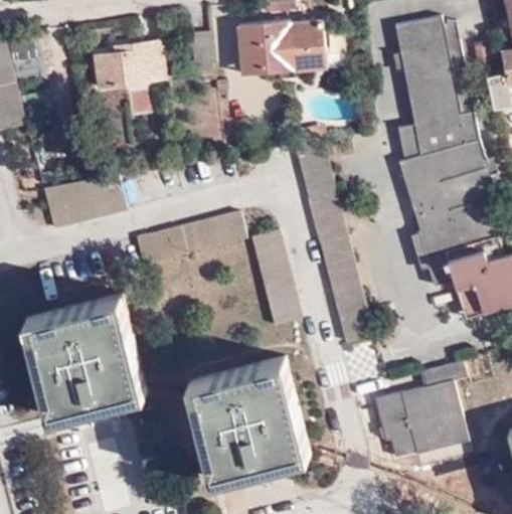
[(295,6),(294,0),(269,0),(266,0),(266,8),(295,6)]
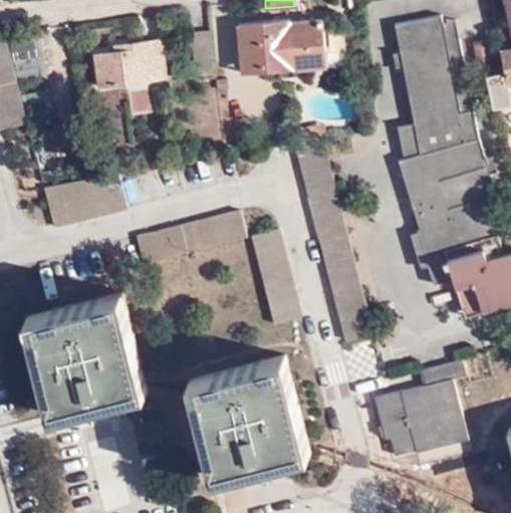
[(445,40),(441,23),(440,14),(394,24),(413,121),(419,154),(402,158),(398,160),(418,227),(415,228),(431,282),(451,277),(454,285),(464,283),(470,303),(510,291),(510,249),(510,250),(476,134),(458,38),(445,40)]
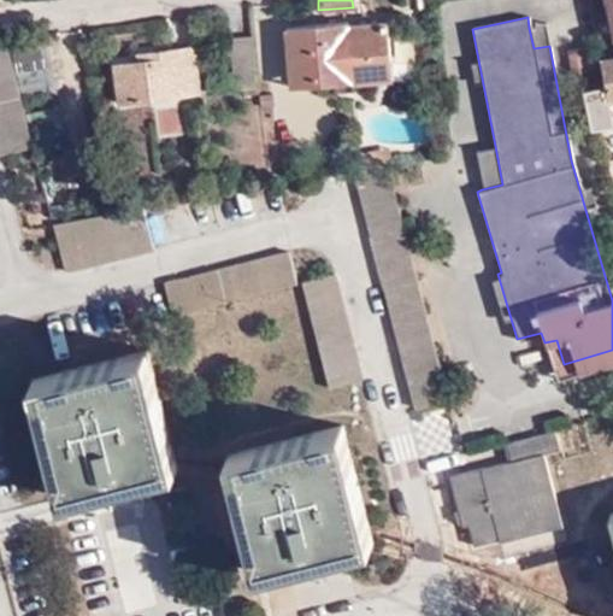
[(320,86),(369,82),(366,59),(383,58),(381,27),(346,29),(346,23),(286,28),(289,81),(319,78),(320,86)]
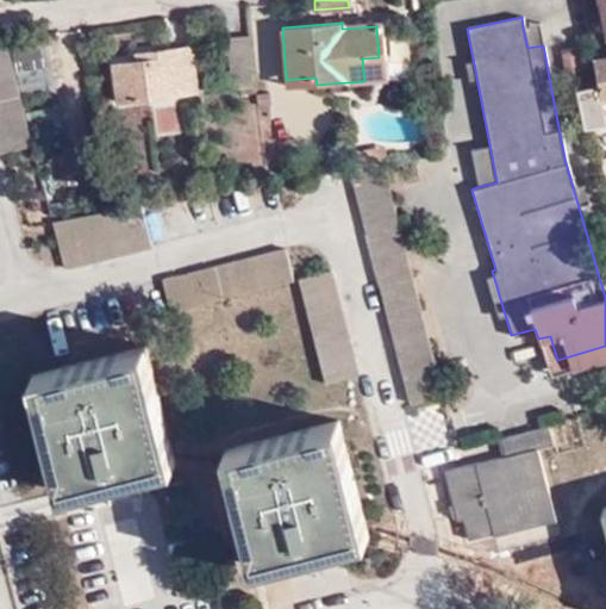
[(538,24),(523,28),(528,48),(543,45),(538,24)]
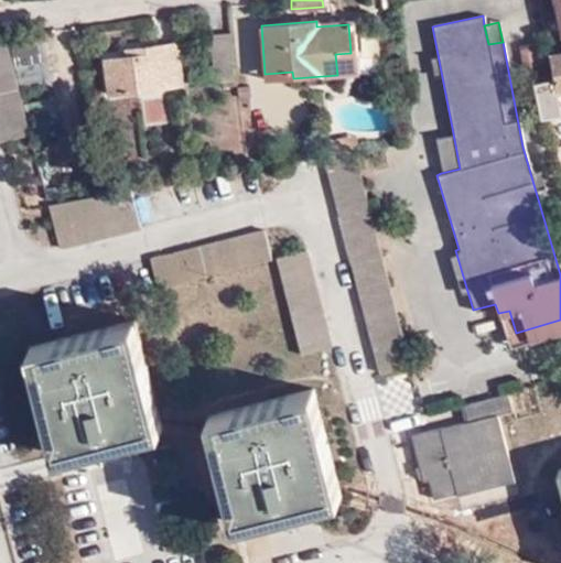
[(212,76),(234,74),(229,35),(207,38),(212,76)]
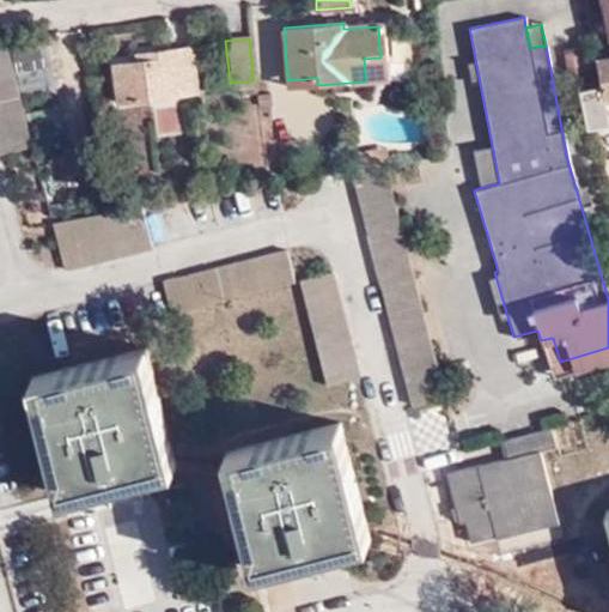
[(195,91),(189,46),(138,50),(139,60),(115,64),(120,101),(195,91)]
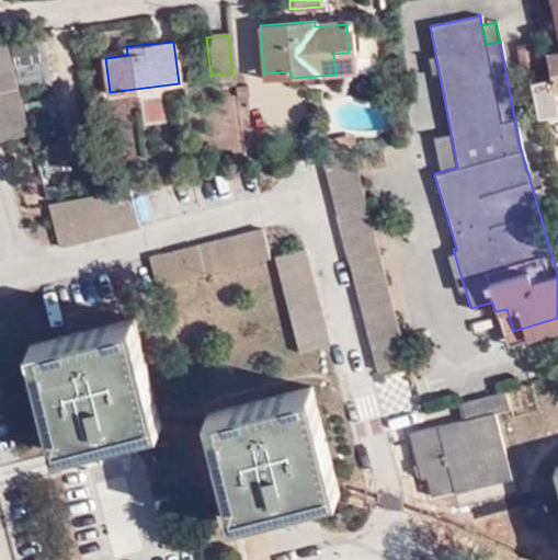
[(0,126),(4,145),(20,140),(10,43),(0,45),(0,126)]
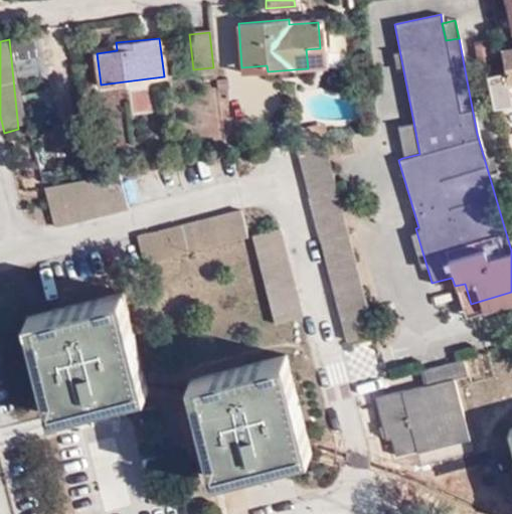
[(12,47),(9,39),(18,129),(31,125),(12,47)]
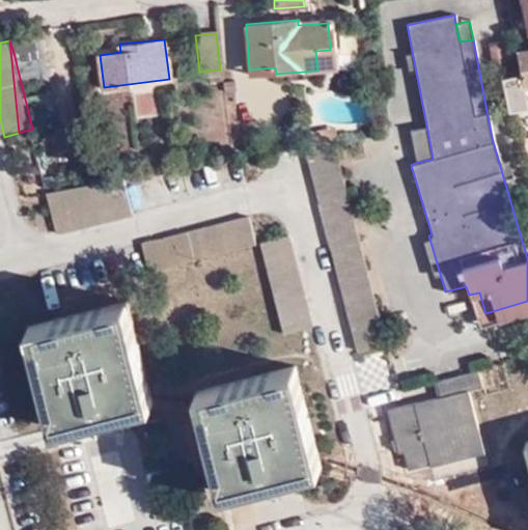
[(527,88),(527,48),(515,51),(513,51),(513,52),(516,65),(500,68),(505,106),(508,105),(511,105),(525,102),(524,89),(527,88)]
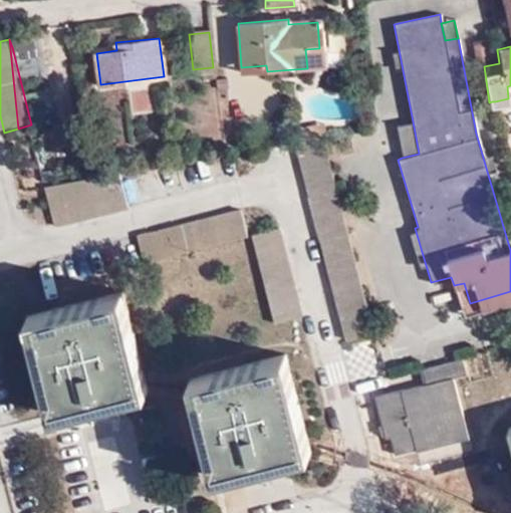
[(321,67),(319,48),(305,49),(307,68),(321,67)]
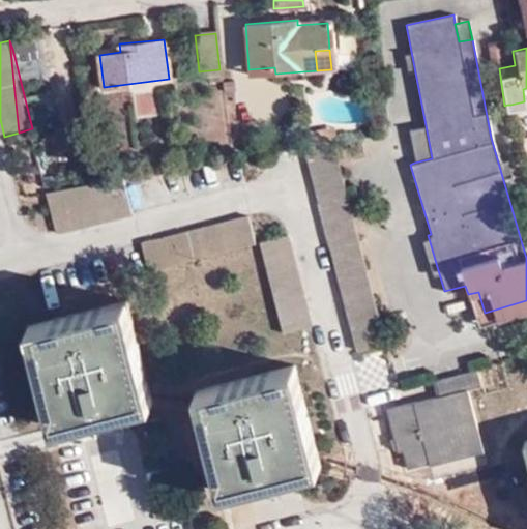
[(408,128),(414,163),(432,158),(426,125),(408,128)]
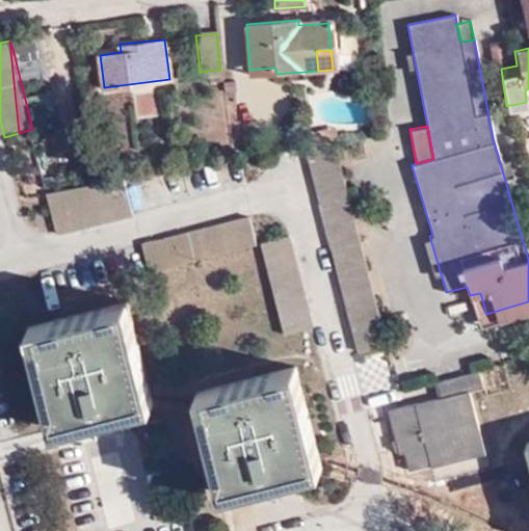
[(333,128),(316,130),(318,142),(335,139),(333,128)]
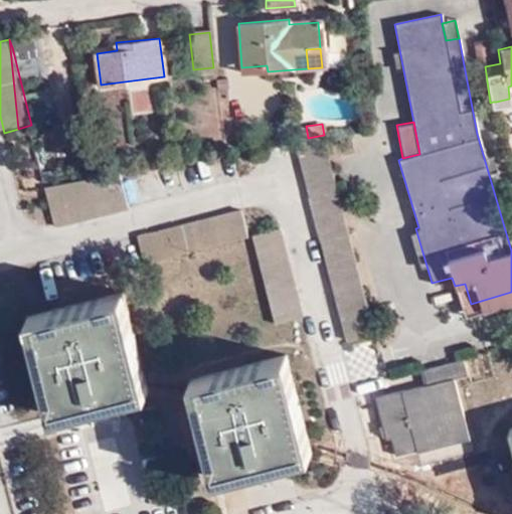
[(308,138),(306,126),(298,127),(299,139),(308,138)]
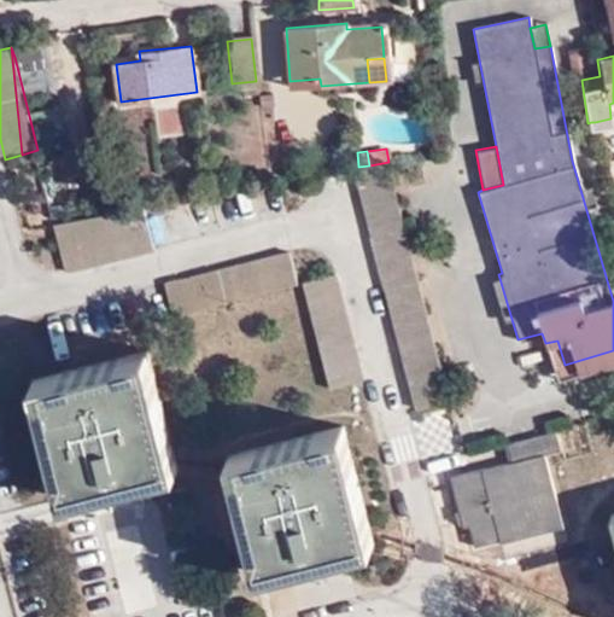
[(387,162),(354,172),(415,412),(448,403),(387,162)]
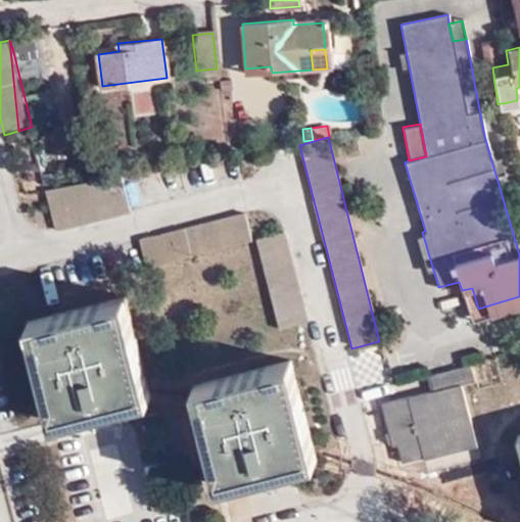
[(126,176),(50,190),(59,230),(135,210),(126,176)]
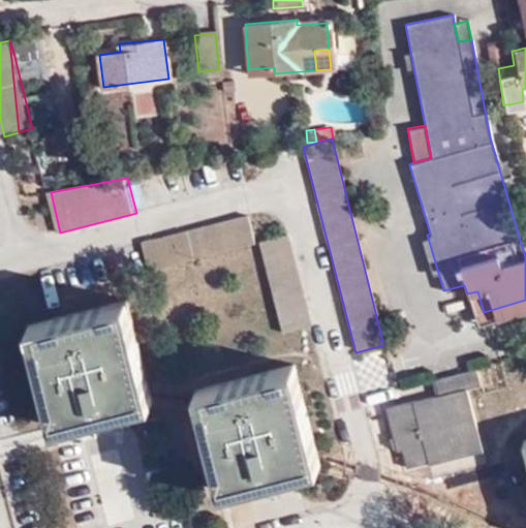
[(150,272),(258,242),(251,215),(143,242),(150,272)]
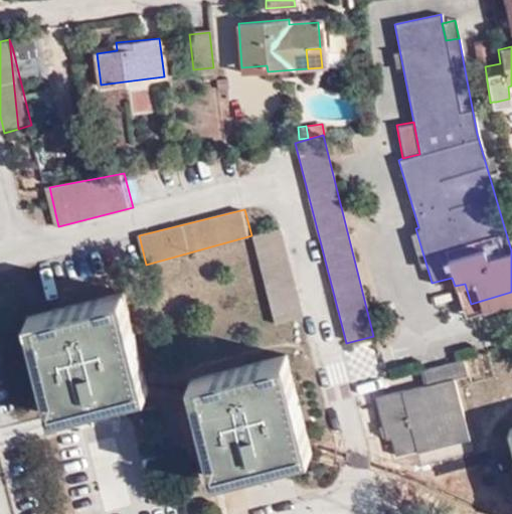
[(251,235),(276,325),(302,318),(281,228),(251,235)]
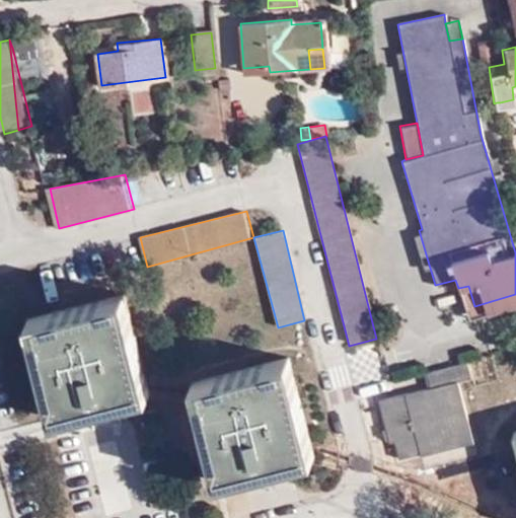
[(515,304),(515,294),(474,306),(468,286),(458,288),(467,319),(515,304)]
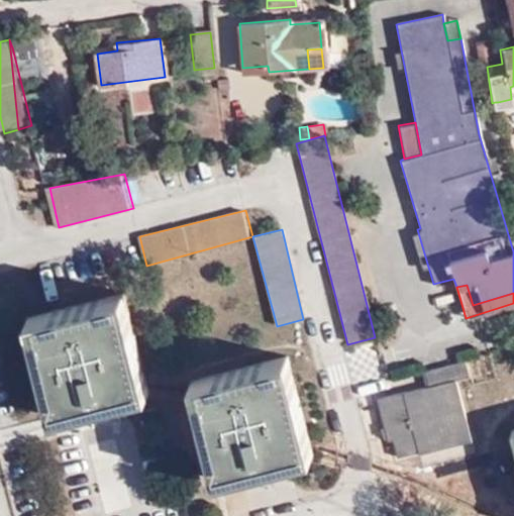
[(146,393),(122,296),(25,319),(50,417),(97,405),(146,393)]
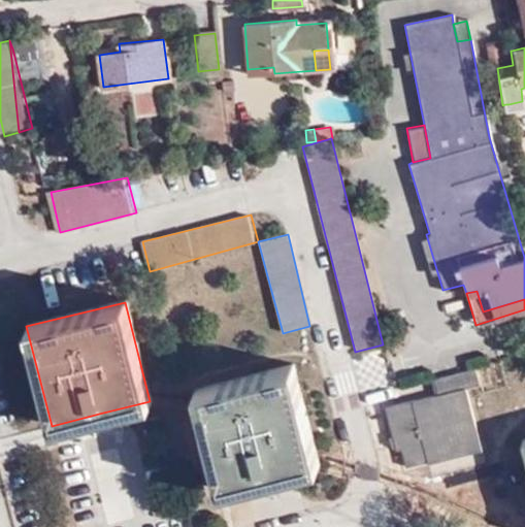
[(294,365),(193,391),(219,492),(272,478),(320,466),(294,365)]
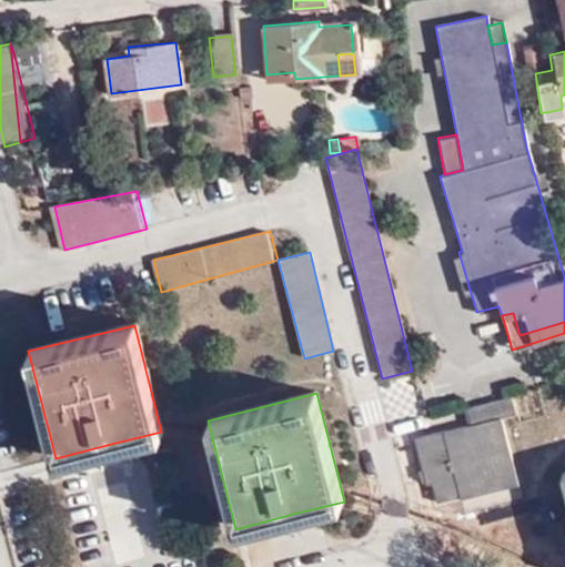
[(467,427),(415,441),(426,489),(434,488),(437,505),(461,498),(461,503),(518,486),(502,418),(517,415),(513,396),(464,408),(467,427)]
